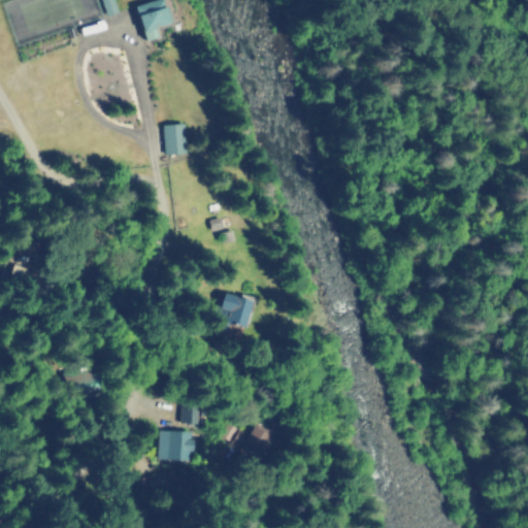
[(152,0),(135,5),(145,40),(158,36),(156,28),(170,23),(163,0),(152,0)]
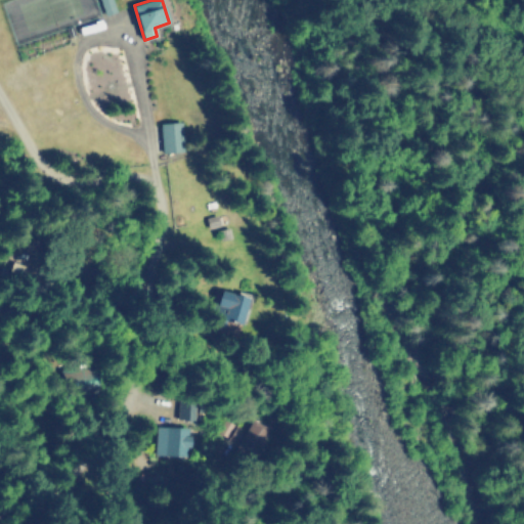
[(182,153),(182,123),(161,123),(162,153),(182,153)]
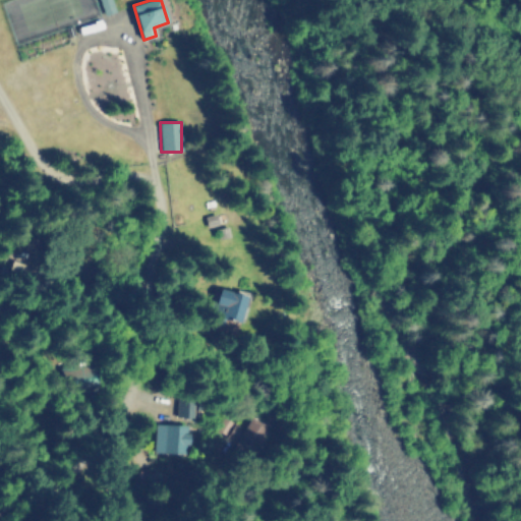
[(238,323),(247,297),(221,288),(212,313),(238,323)]
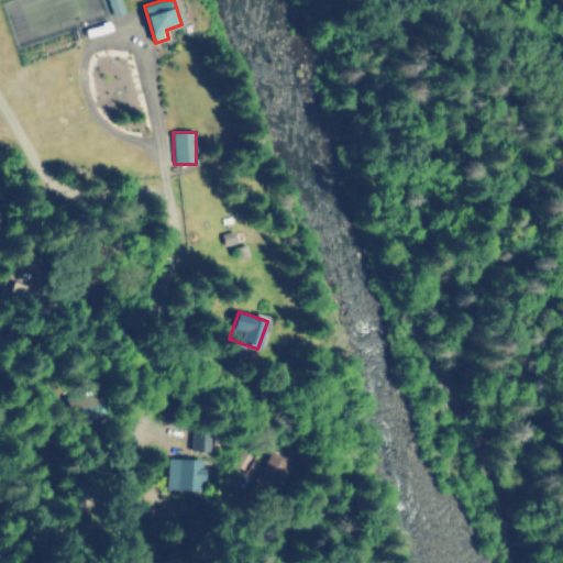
[(90,420),(110,416),(105,396),(85,400),(90,420)]
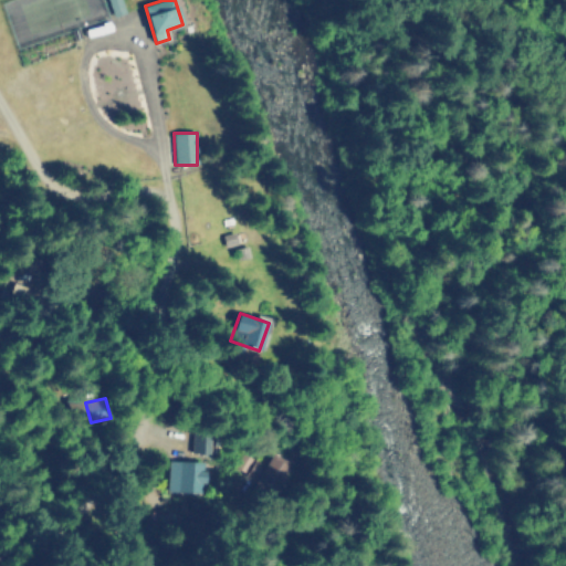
[(212,453),(212,433),(196,432),(195,453),(212,453)]
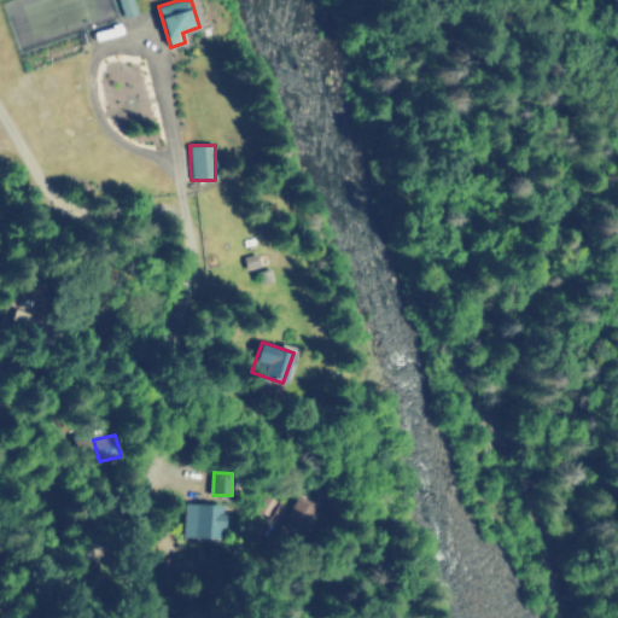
[(290,507),(277,501),(267,519),(299,535),(314,505),(295,495),(290,507)]
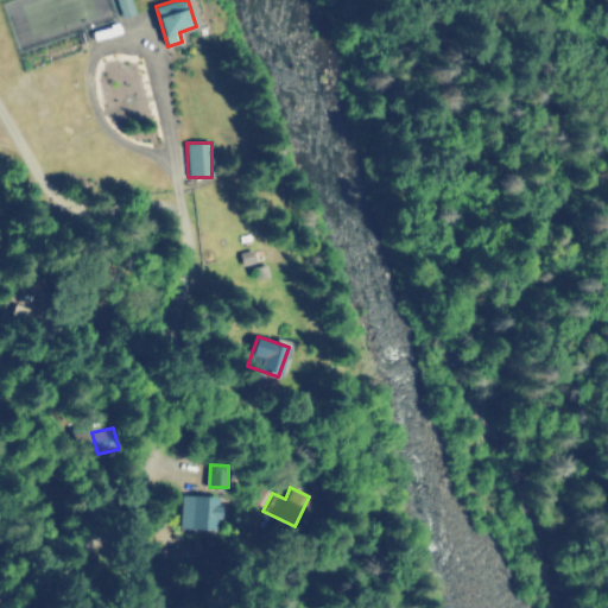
[(184,529),(221,530),(222,496),(185,495),(184,529)]
